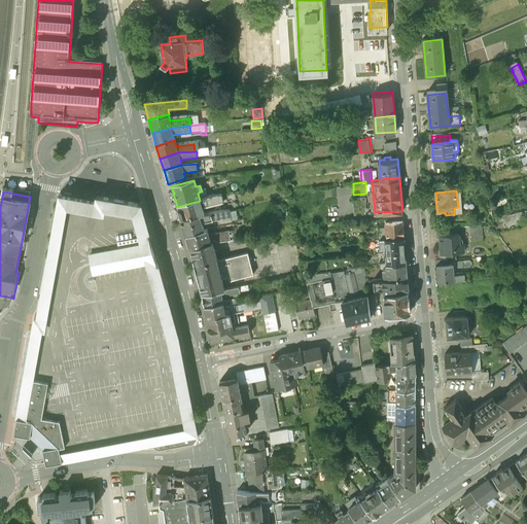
[(211,198),(213,206),(223,203),(221,195),(211,198)]
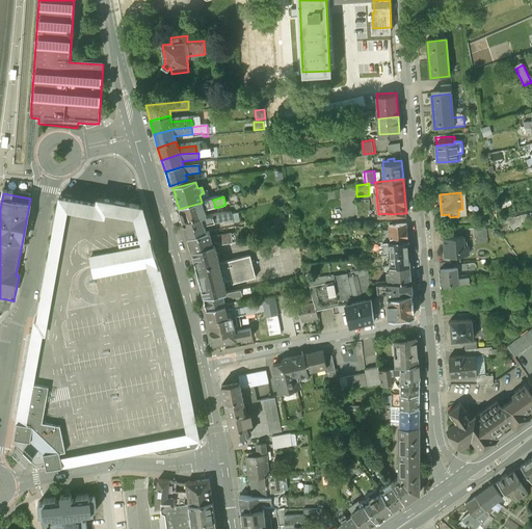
[(370,197),(356,199),(358,216),(371,215),(370,197)]
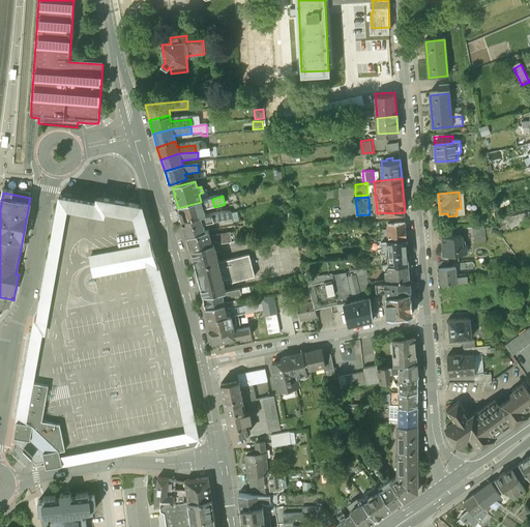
[(178,208),(182,223),(205,216),(203,209),(214,207),(212,199),(201,202),(178,208)]
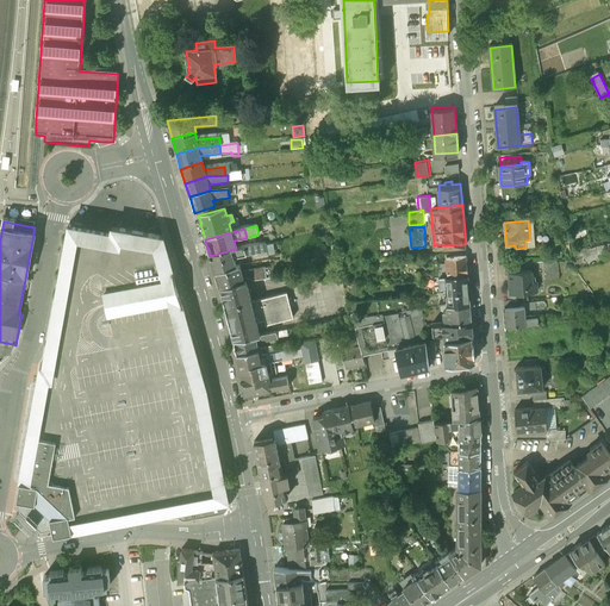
[(19,486),(17,504),(20,504),(19,517),(19,518),(30,528),(41,538),(55,535),(55,541),(175,517),(176,519),(179,520),(180,522),(181,523),(184,523),(187,523),(223,516),(226,514),(228,507),(206,393),(178,292),(163,241),(112,232),(111,237),(68,230),(44,372),(41,372),(37,388),(19,486)]
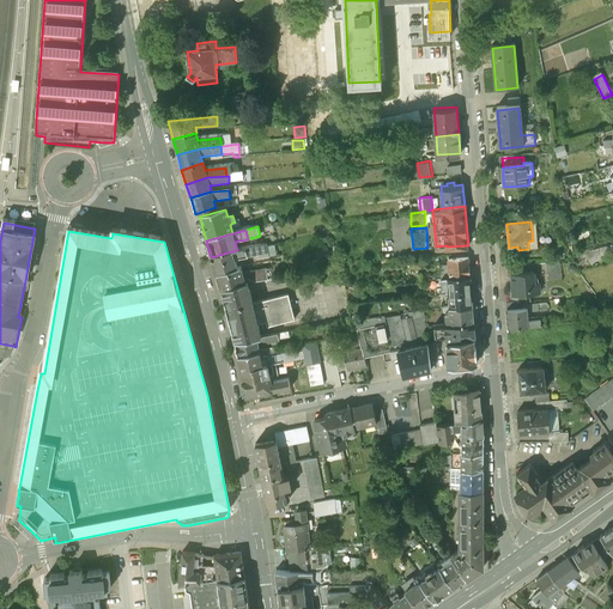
[(267,245),(248,249),(246,249),(248,259),(254,257),(255,263),(269,260),(268,253),(272,253),(272,248),(267,249),(267,245)]
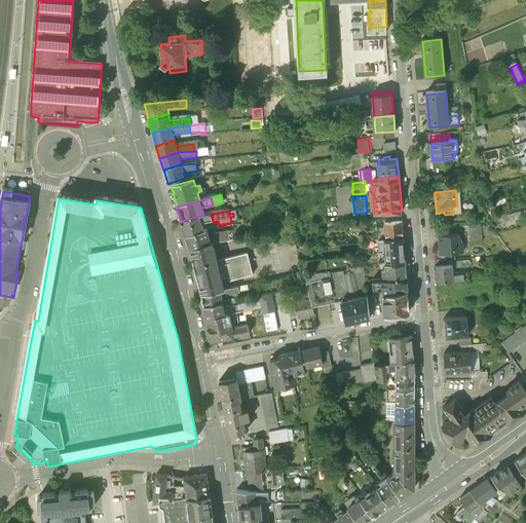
[(203,215),(181,221),(186,237),(204,232),(200,221),(203,220),(204,223),(213,222),(211,214),(207,215),(203,215)]
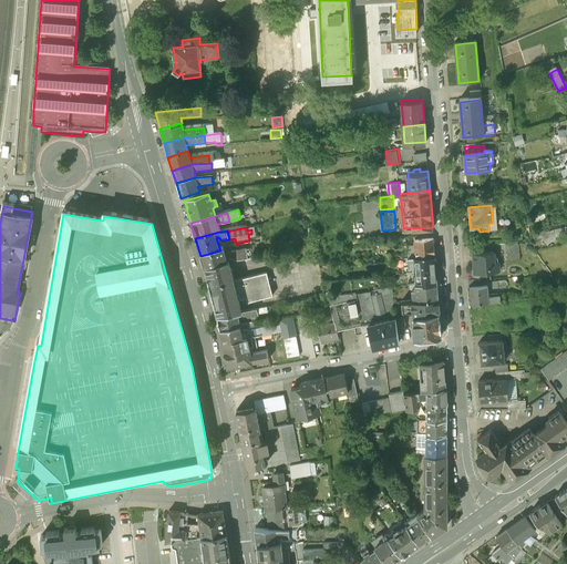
[(415,253),(416,257),(435,255),(433,237),(415,238),(415,253)]
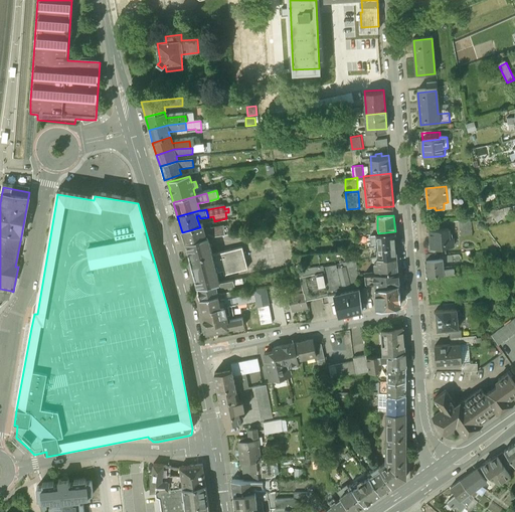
[(459,222),(461,234),(472,233),(471,220),(459,222)]
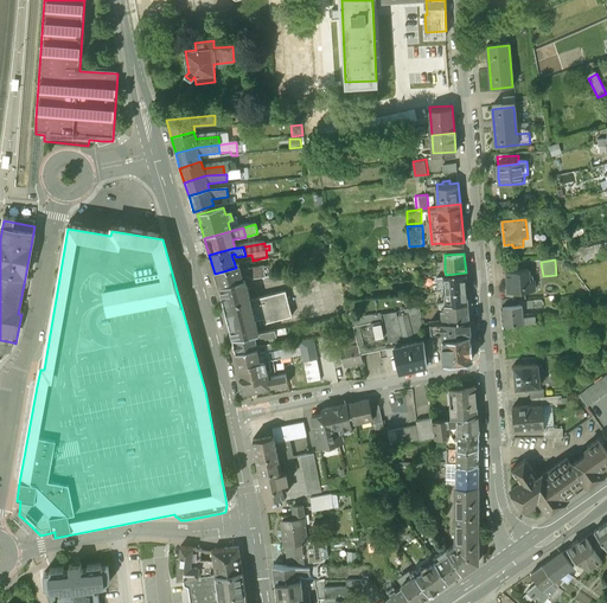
[(238,267),(236,268),(215,274),(219,289),(244,282),(256,280),(254,270),(240,273),(238,267)]
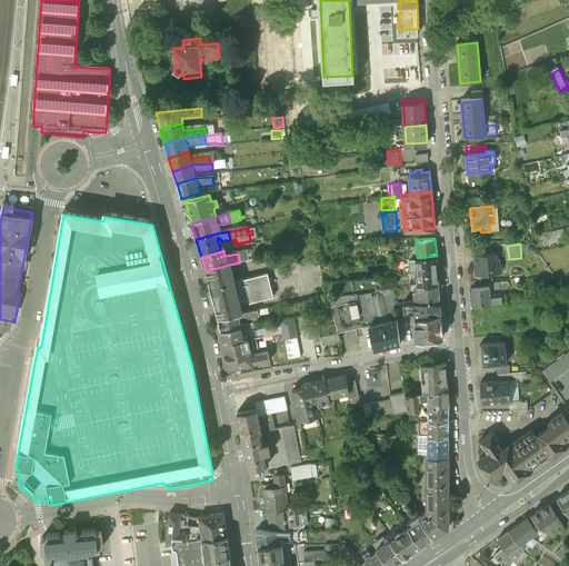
[(238,254),(240,262),(249,261),(248,251),(238,254)]
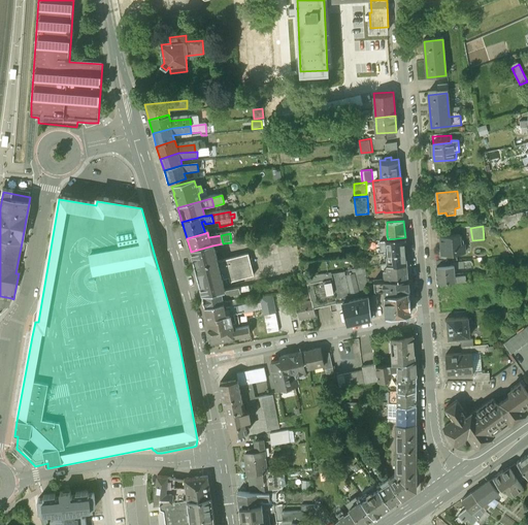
[(460,236),(459,235),(440,236),(440,247),(441,247),(442,255),(450,254),(451,255),(452,256),(453,256),(454,255),(455,255),(455,254),(465,253),(464,243),(461,244),(460,236)]
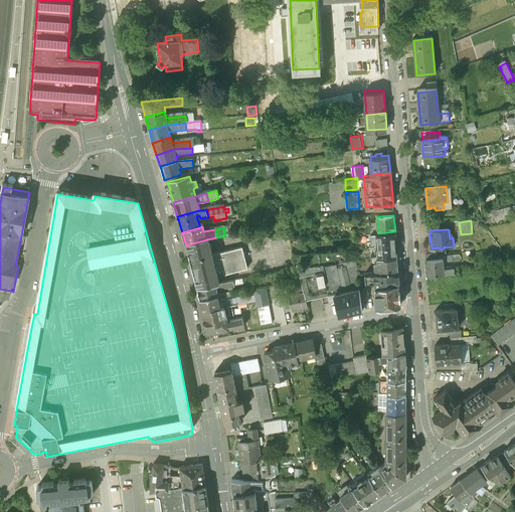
[(375,233),(377,247),(396,245),(395,231),(378,233),(375,233)]
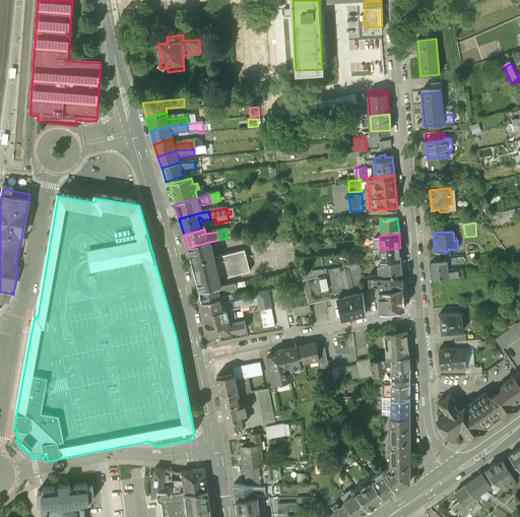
[(209,242),(188,248),(189,255),(211,250),(209,242)]
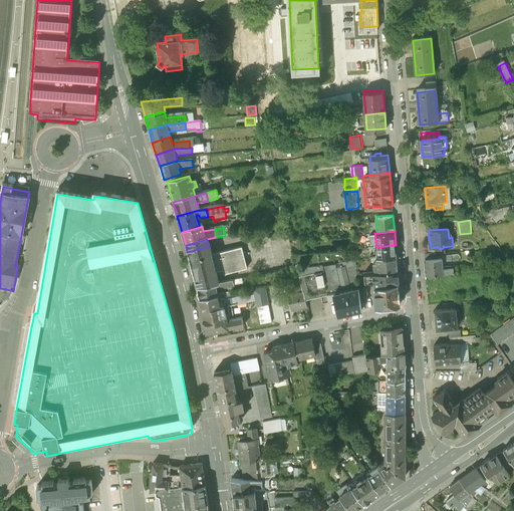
[(376,247),(376,257),(397,255),(396,245),(376,247)]
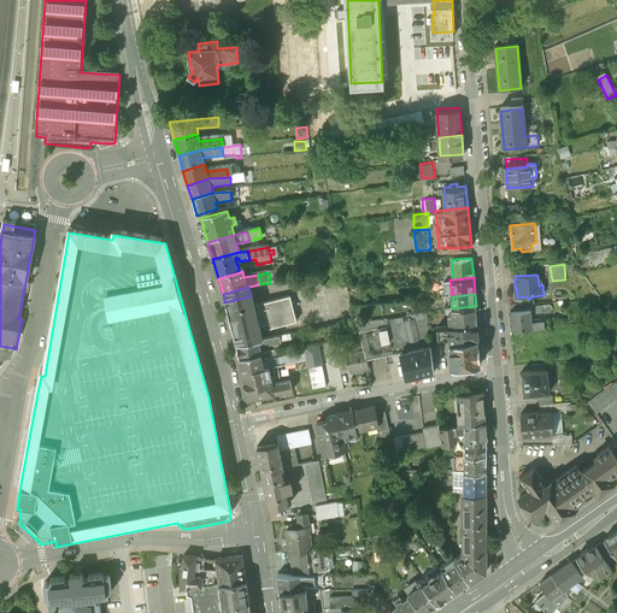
[(251,296),(224,302),(236,348),(263,342),(259,330),(268,328),(269,332),(297,325),(291,299),(254,308),(251,296)]
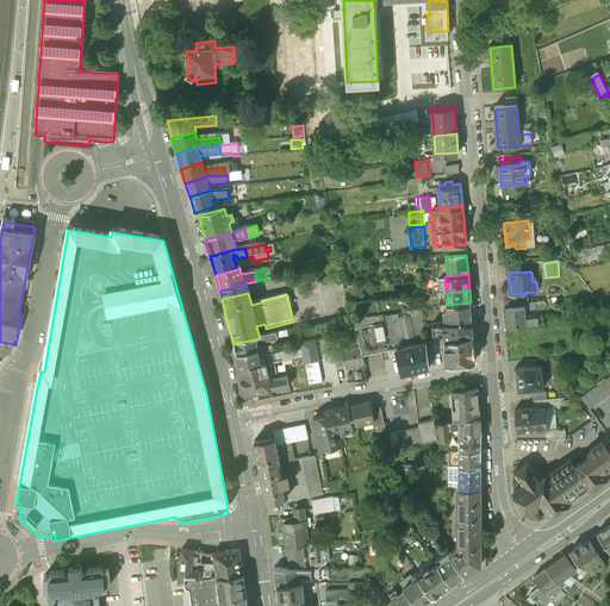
[(449,323),(472,322),(471,303),(447,305),(449,323)]
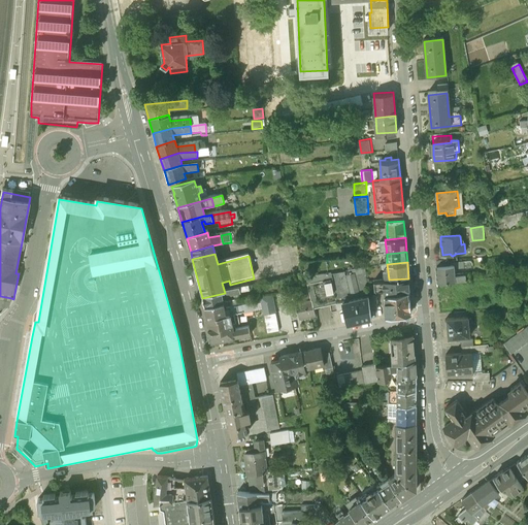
[(456,282),(455,275),(454,266),(436,268),(438,284),(456,282)]
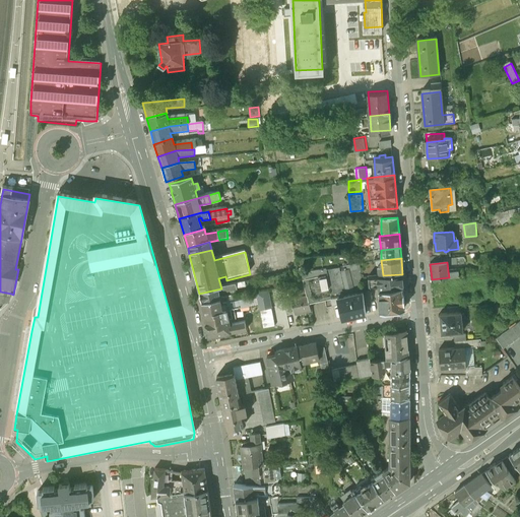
[(337,298),(363,292),(360,263),(326,269),(327,275),(332,299),(337,298)]
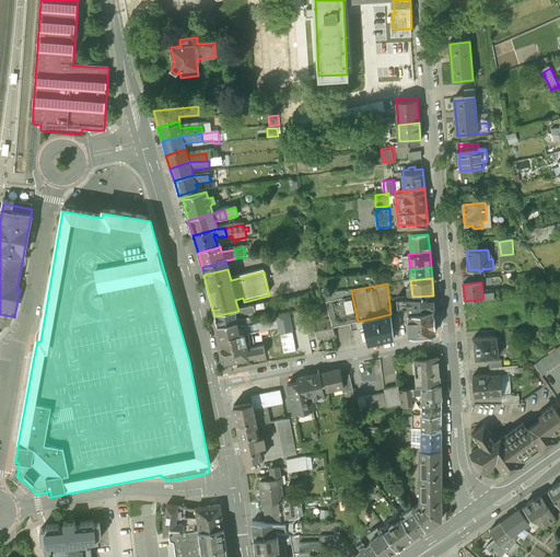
[(486,291),(482,292),(483,299),(498,298),(498,293),(501,293),(500,290),(486,291)]
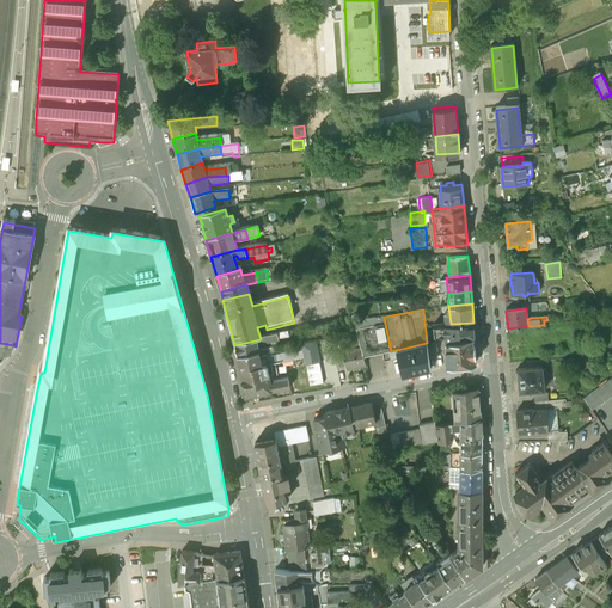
[(446,333),(446,341),(475,336),(473,323),(451,324),(434,325),(435,335),(446,333)]
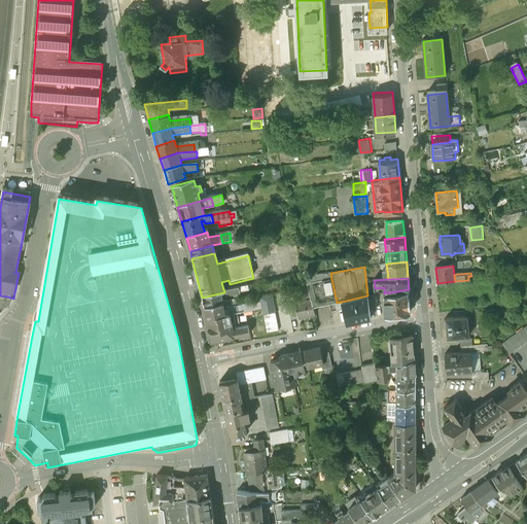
[(310,301),(311,308),(335,304),(337,303),(331,279),(307,284),(310,301)]
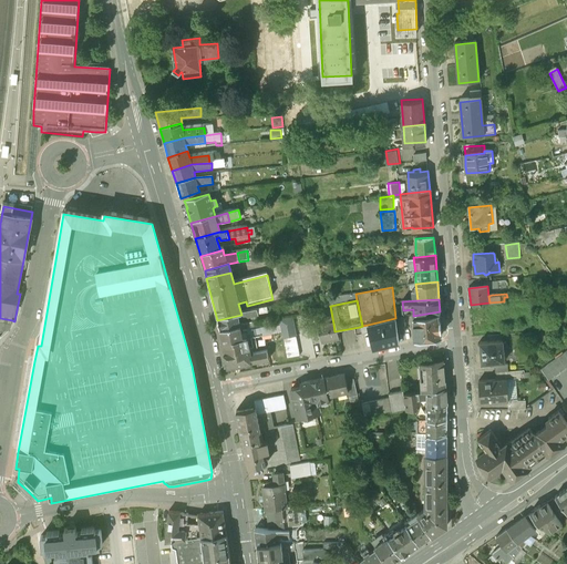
[(440,311),(413,316),(415,338),(442,336),(440,311)]
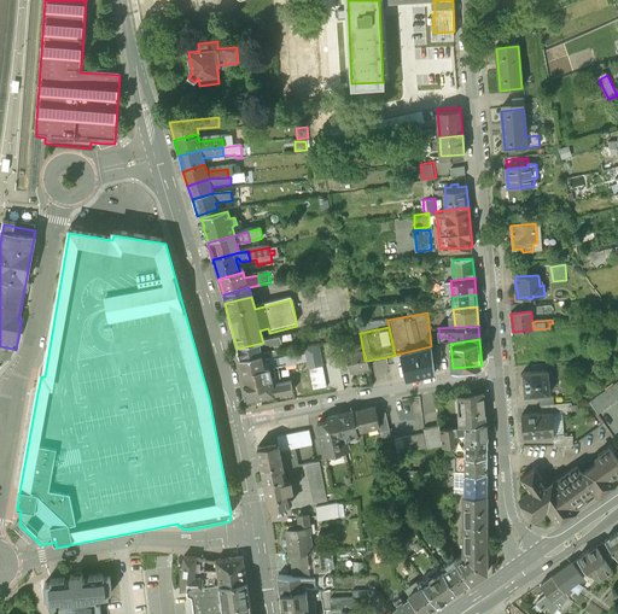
[(260,351),(269,350),(268,343),(263,343),(237,349),(239,363),(262,358),(260,351)]
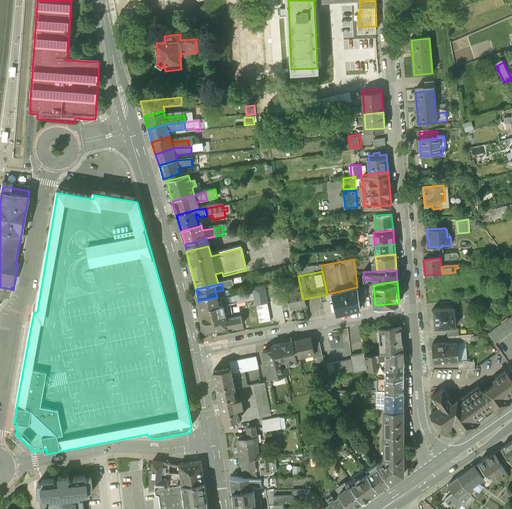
[(357,287),(359,299),(366,299),(364,286),(357,287)]
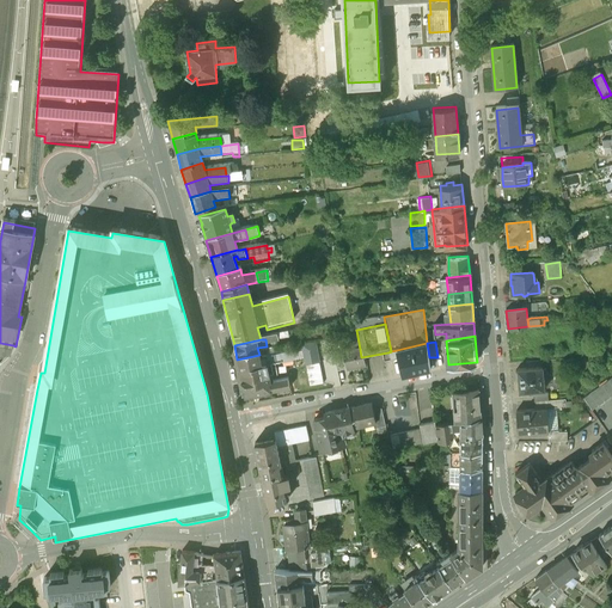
[(0,358),(11,361),(13,345),(0,343),(0,358)]
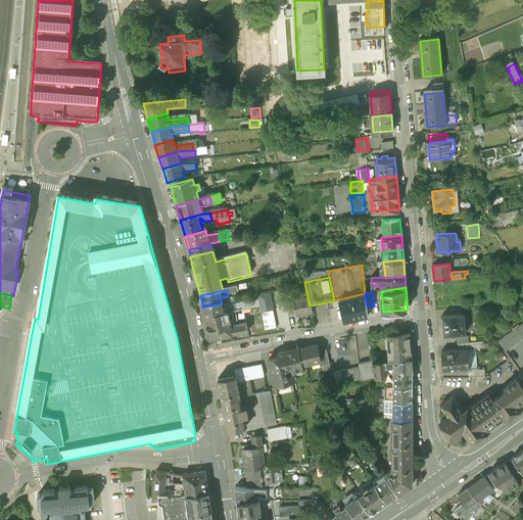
[(270,293),(257,296),(260,315),(273,312),(270,293)]
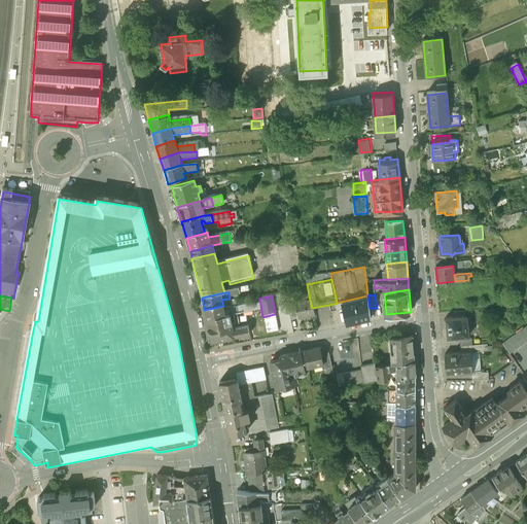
[(342,302),(344,307),(347,324),(371,318),(370,308),(367,295),(342,302)]
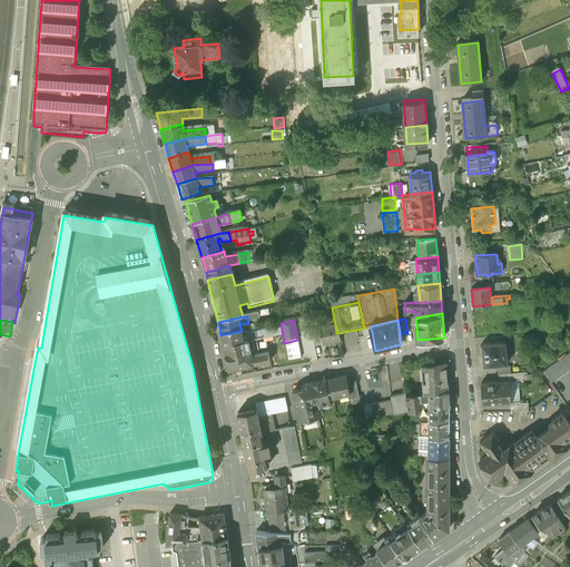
[(335,325),(320,329),(323,345),(338,342),(336,333),(335,325)]
